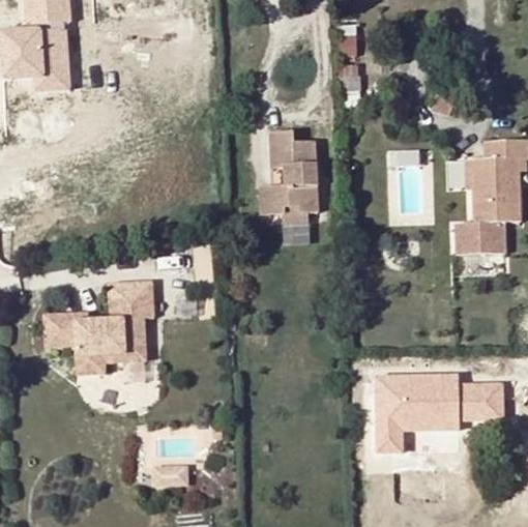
[(0,86),(75,82),(68,0),(23,0),(25,25),(0,26),(0,86)]
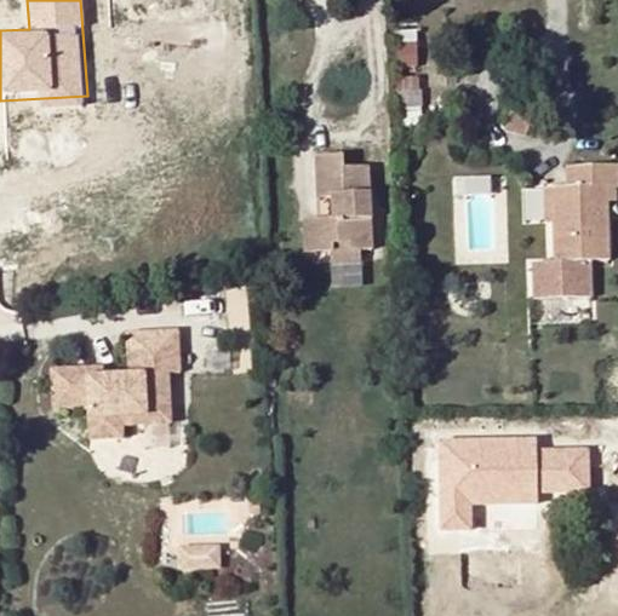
[(421,75),(394,76),(395,105),(422,104),(421,75)]
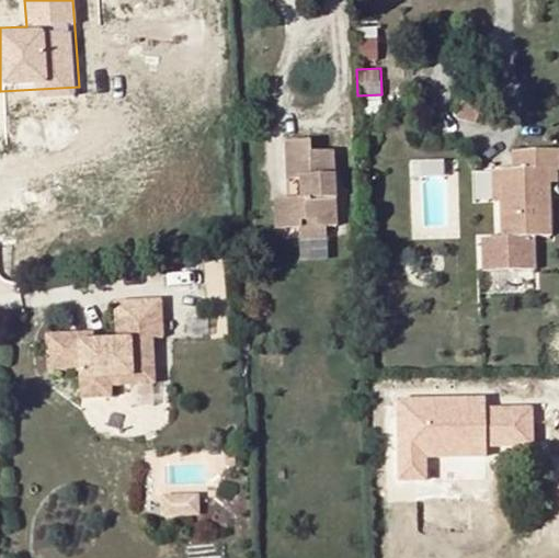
[(483,104),(464,99),(458,116),(478,122),(483,104)]
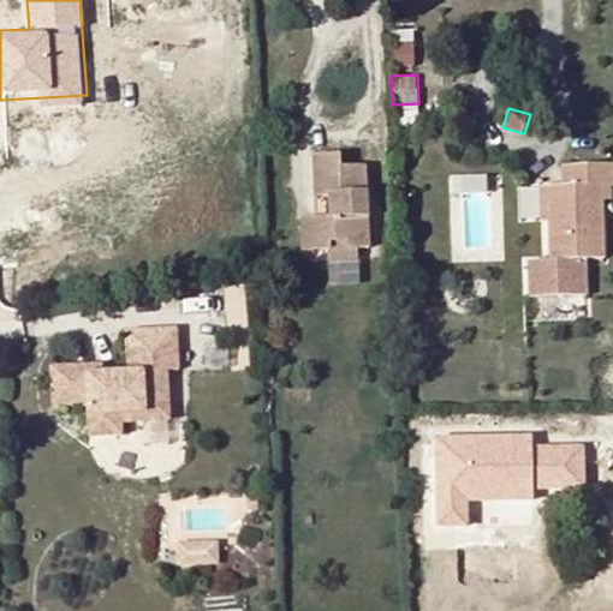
[(329,239),(347,238),(347,245),(370,245),(365,162),(340,163),(340,151),(313,153),(315,193),(333,192),(334,214),(302,215),(303,247),(331,246),(329,239)]
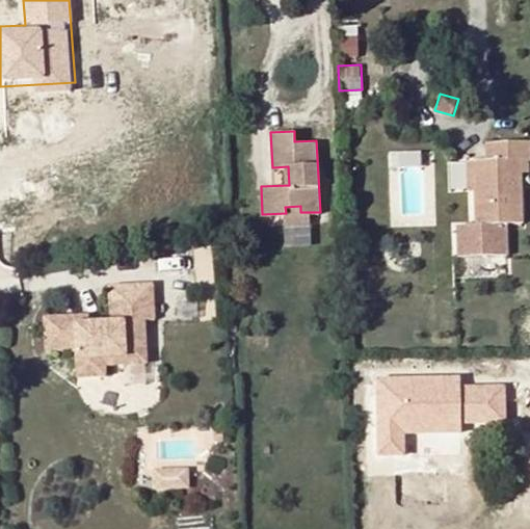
[(529,142),(496,142),(495,161),(487,161),(476,161),(476,189),(476,222),(458,223),(459,256),(509,254),(508,222),(523,222),(523,160),(529,160),(529,142)]
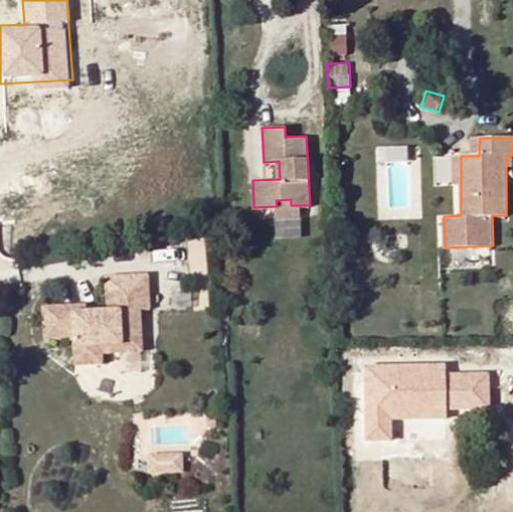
[(453,183),(461,183),(461,156),(453,156),(453,183)]
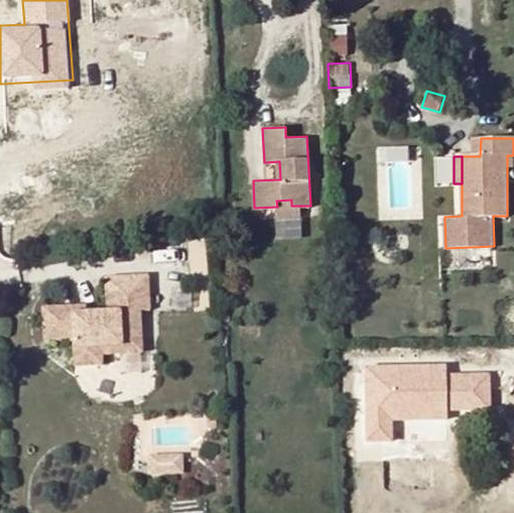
[(94,302),(49,304),(50,334),(80,333),(80,346),(107,346),(107,352),(148,351),(146,310),(155,308),(154,275),(115,275),(115,311),(95,311),(94,302)]
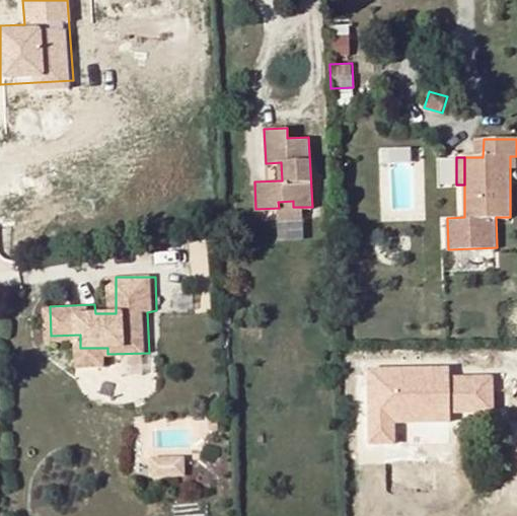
[(107,354),(107,348),(80,348),(81,365),(108,365),(107,354)]
